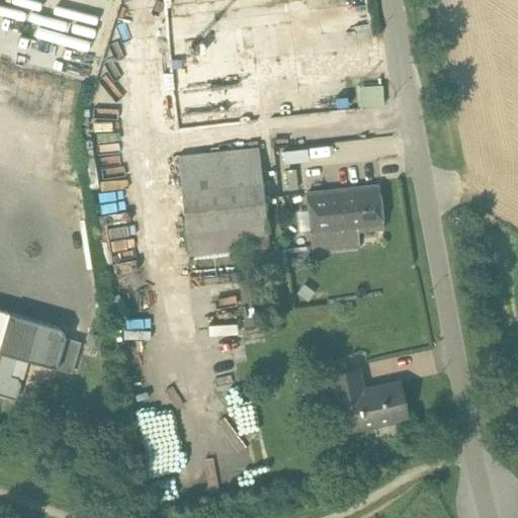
[(66,38),(42,34),(36,70),(60,74),(66,38)]
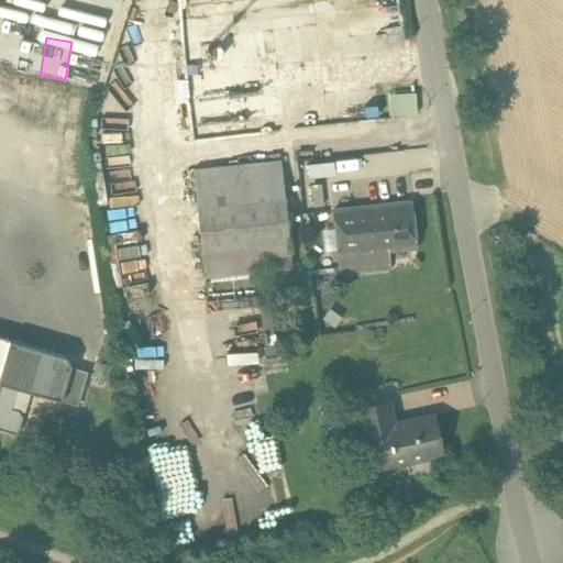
[(414,90),(388,91),(389,114),(415,113),(414,90)]
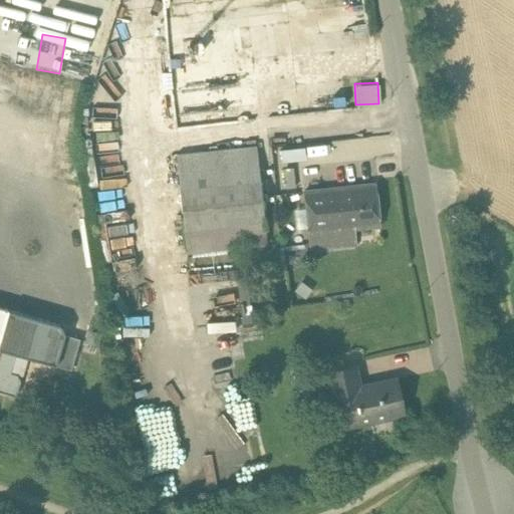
[(280,150),(281,161),(308,157),(307,145),(280,150)]
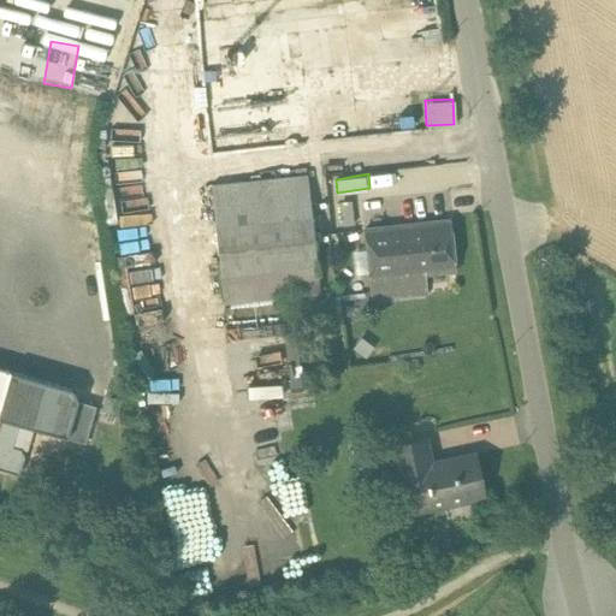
[(307,175),(211,185),(215,227),(312,217),(307,175)]
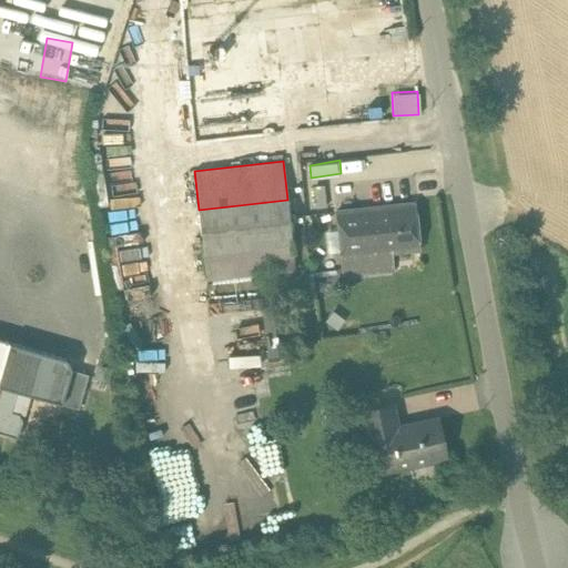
[(287,200),(199,210),(206,281),(295,271),(287,200)]
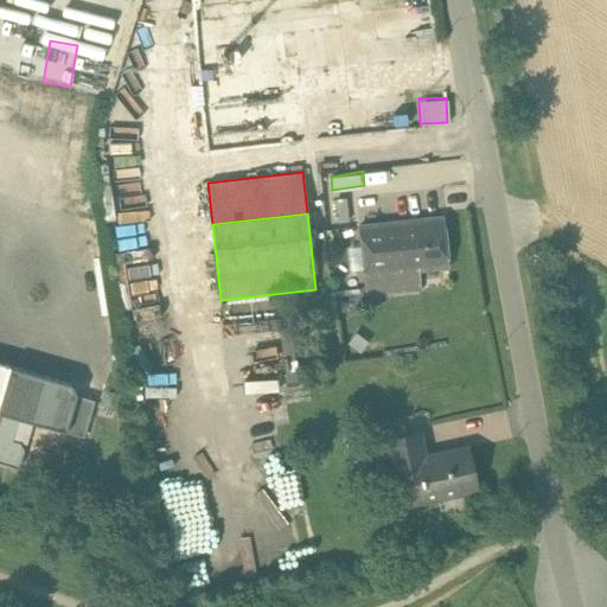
[(442,218),(379,224),(384,273),(419,269),(447,266),(442,218)]
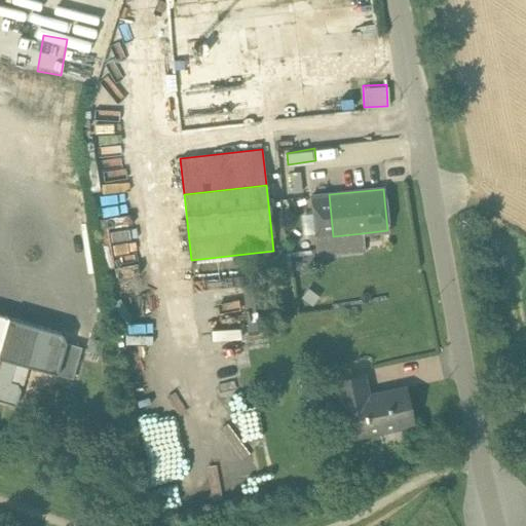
[(329,194),(312,196),(318,256),(365,251),(363,233),(333,236),(329,194)]
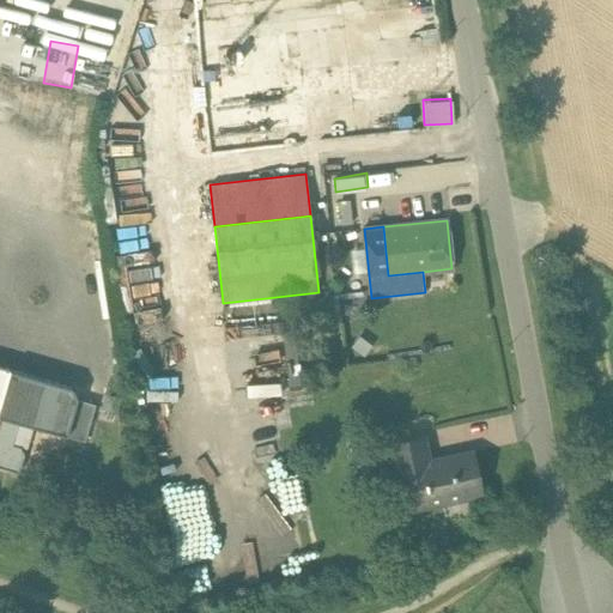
[(11,370),(0,366),(0,406),(11,370)]
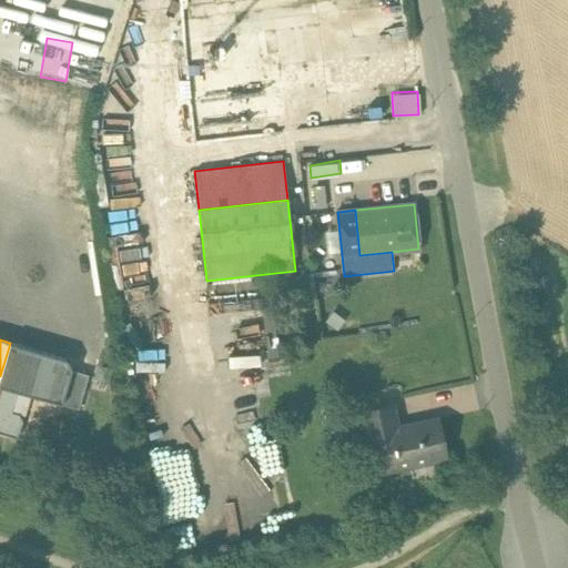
[(67,359),(10,343),(0,376),(0,434),(17,439),(22,421),(19,414),(11,412),(17,392),(61,404),(71,369),(71,368),(67,359)]
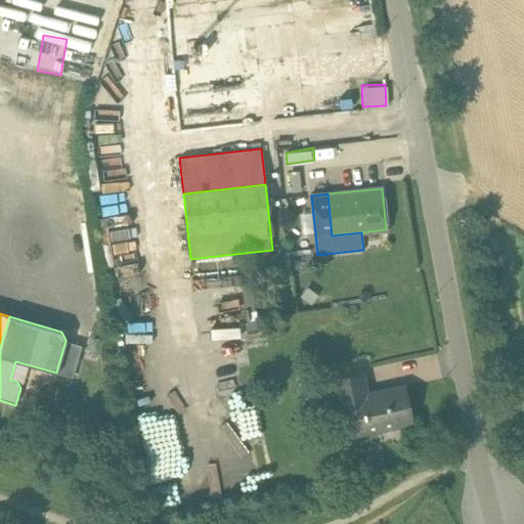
[(82,346),(66,341),(56,373),(73,378),(82,346)]
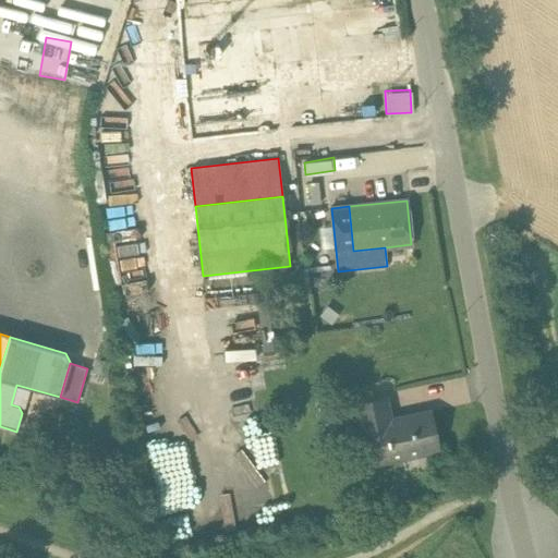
[(385,398),(355,404),(367,457),(388,451),(389,460),(436,449),(428,412),(389,421),(385,398)]
